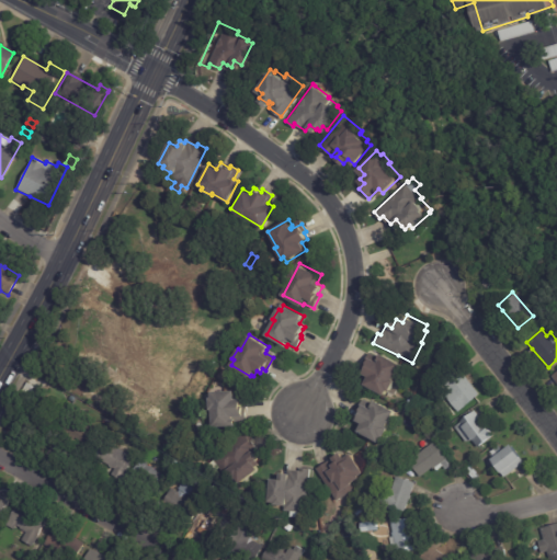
[(389,389),(388,390),(386,389),(384,393),(364,384),(367,376),(362,373),(365,367),(360,365),(366,353),(377,358),(381,353),(400,364),(393,379),(394,379),(389,389)]
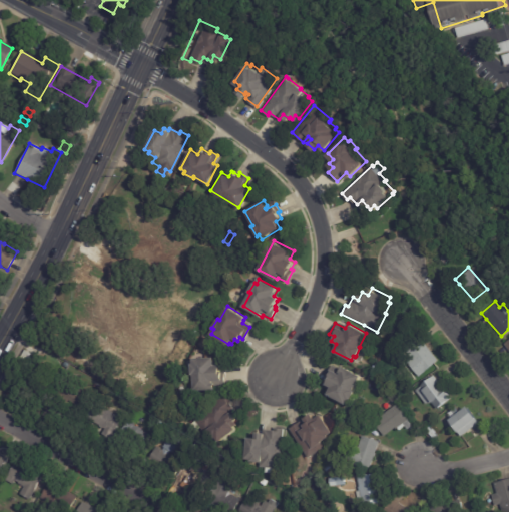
[(422,340),(438,359),(417,376),(405,361),(410,357),(402,348),(418,335),(422,340)]
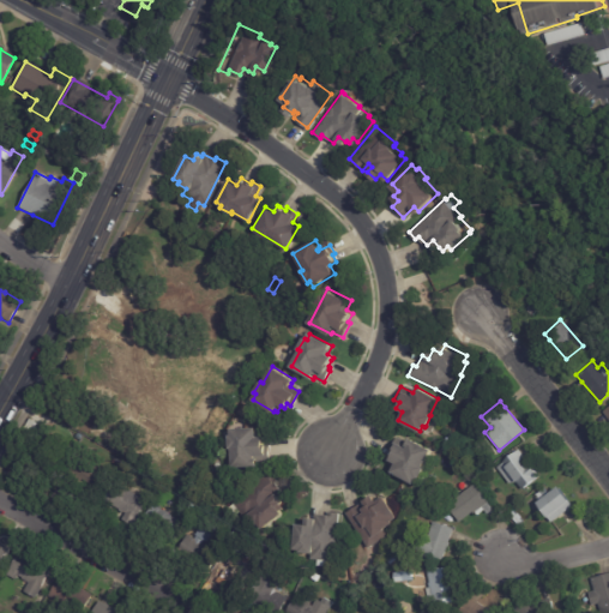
[(608,402),(598,409),(608,424),(608,402)]
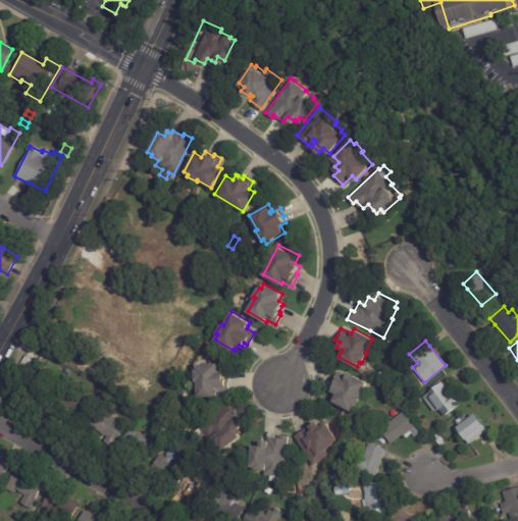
[(23,355),(35,361),(28,373),(16,366),(23,355)]
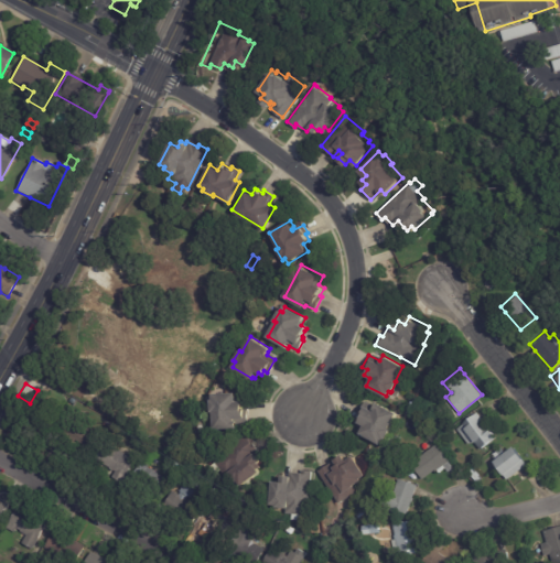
[(244,402),(245,415),(246,415),(247,424),(237,424),(237,429),(215,430),(214,412),(211,412),(211,400),(213,400),(213,393),(236,393),(236,402),(244,401),(244,402)]
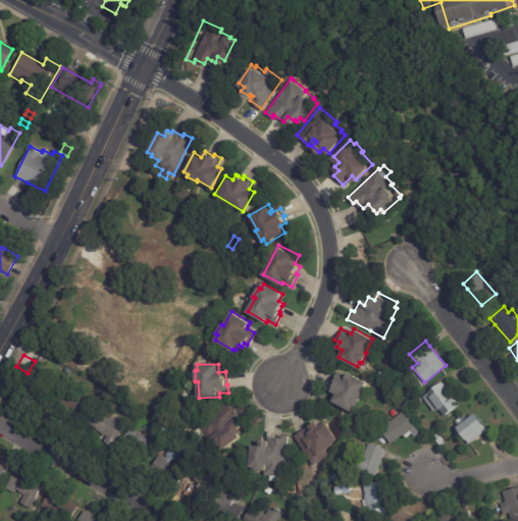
[(366,382),(358,396),(360,397),(355,407),(353,406),(350,411),(331,401),(335,394),(330,391),(337,380),(334,379),(337,375),(343,379),(347,372),(366,382)]
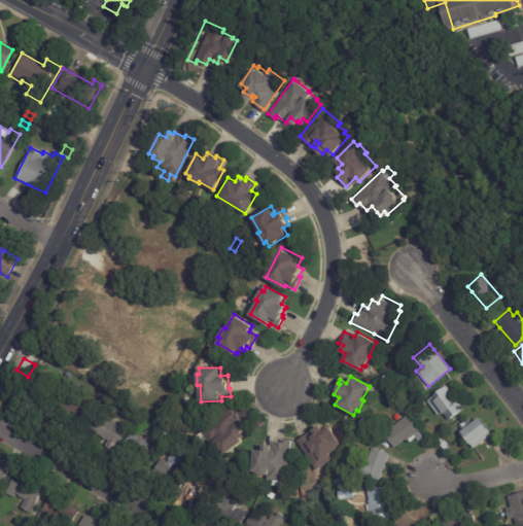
[(445,385),(463,408),(448,420),(441,411),(437,414),(425,400),(445,384),(445,385)]
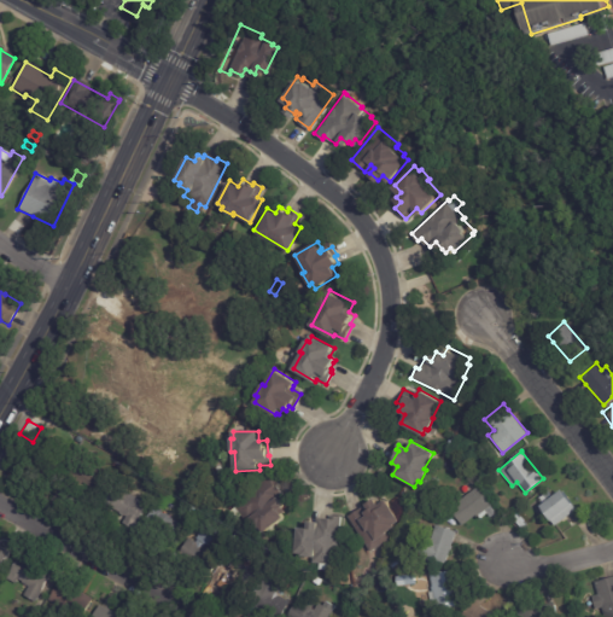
[(105,475),(95,488),(76,475),(74,477),(63,470),(74,453),(105,475)]
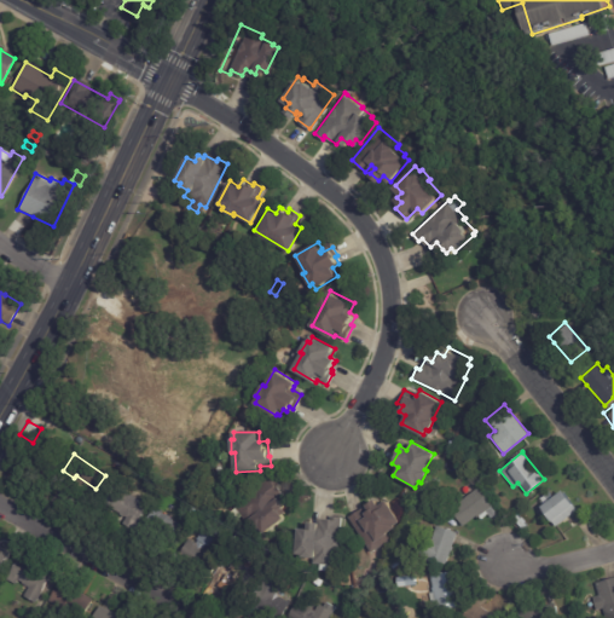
[(277,480),(279,484),(277,485),(279,489),(278,489),(284,497),(282,498),(287,504),(282,508),(287,517),(267,532),(262,526),(261,527),(253,518),(247,521),(242,514),(235,519),(229,512),(236,506),(233,503),(272,474),(277,480)]
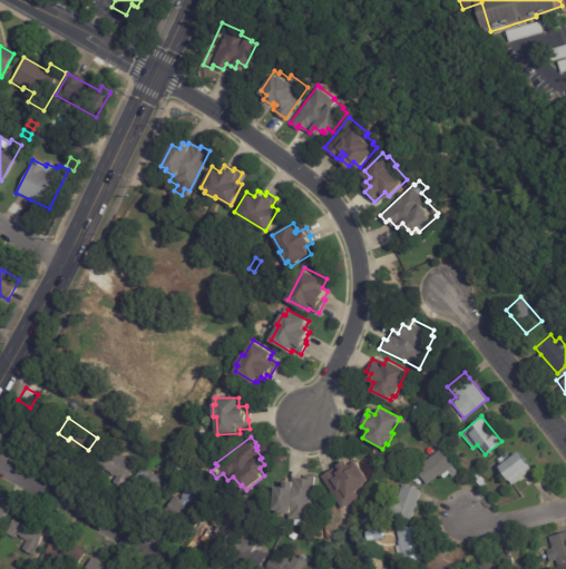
[(438,450),(440,449),(454,464),(451,466),(456,471),(450,476),(446,470),(438,476),(437,474),(426,483),(413,469),(428,458),(426,453),(435,445),(438,450)]
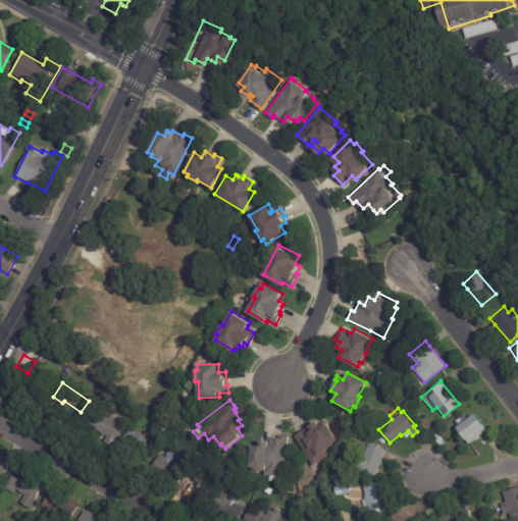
[(122,426),(110,446),(102,439),(104,435),(103,434),(102,434),(98,432),(99,431),(89,425),(97,411),(107,417),(108,416),(112,419),(122,426)]
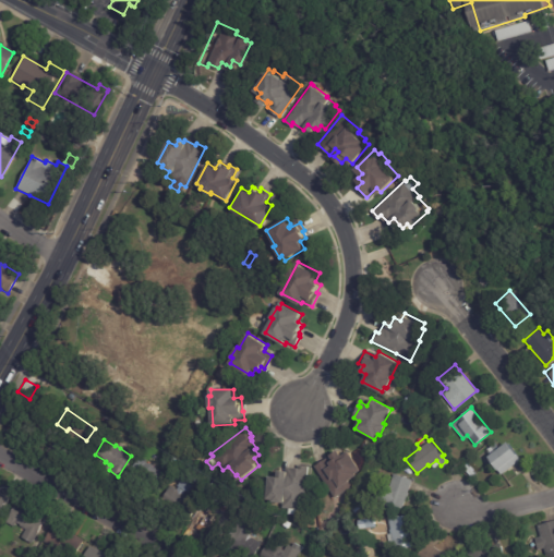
[(521,459),(502,473),(489,458),(492,456),(488,449),(497,442),(502,447),(510,440),(521,453),(519,455),(522,458),(521,459)]
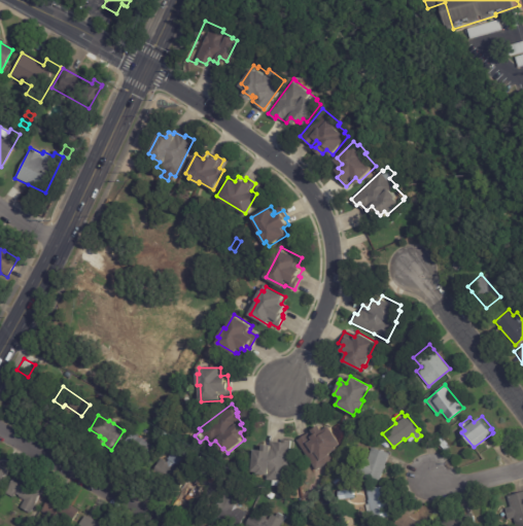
[(330,425),(343,444),(339,447),(340,449),(332,454),(333,454),(330,455),(333,458),(315,469),(297,440),(309,431),(313,436),(316,434),(313,429),(321,424),(324,429),(330,425)]
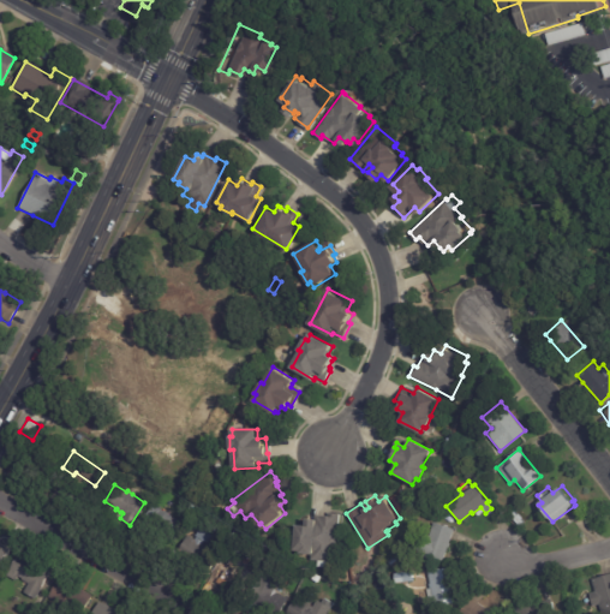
[(159,534),(141,522),(151,505),(181,523),(172,541),(159,534)]
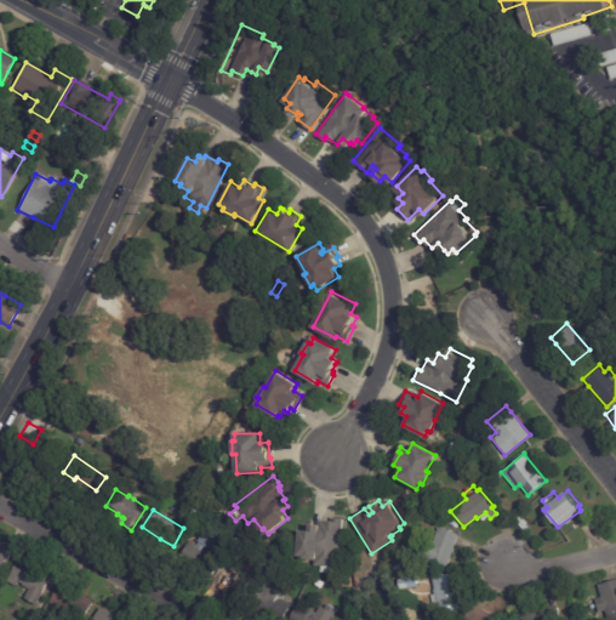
[(330,519),(338,519),(335,567),(328,567),(326,573),(317,573),(318,567),(311,566),(311,559),(296,558),(298,530),(308,532),(308,524),(314,525),(314,521),(328,522),(328,519),(330,519)]
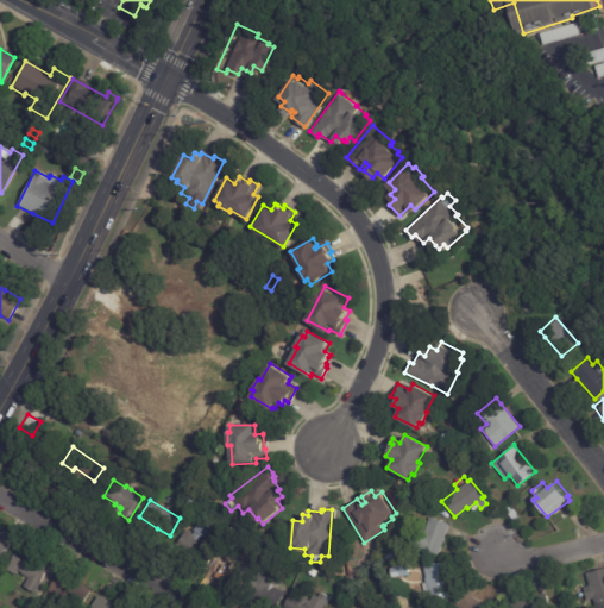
[(448,522),(444,537),(445,537),(444,541),(444,540),(438,557),(408,547),(415,527),(425,530),(428,515),(448,522)]
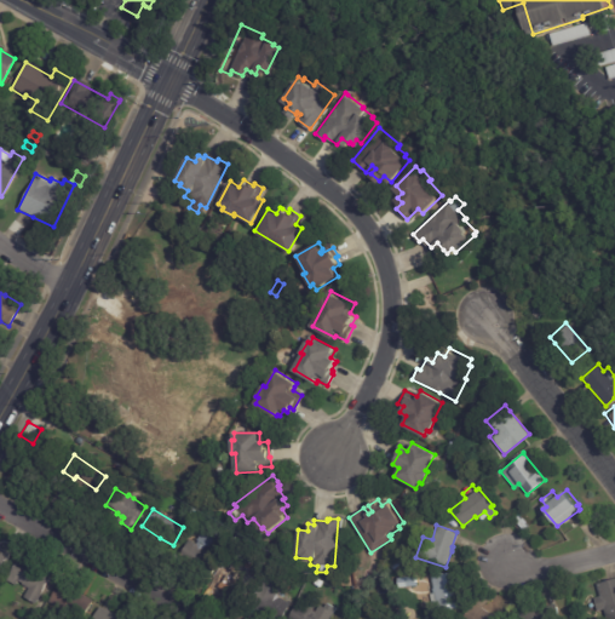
[(207,577),(206,579),(180,563),(202,526),(214,534),(207,546),(201,543),(200,546),(218,557),(207,577)]
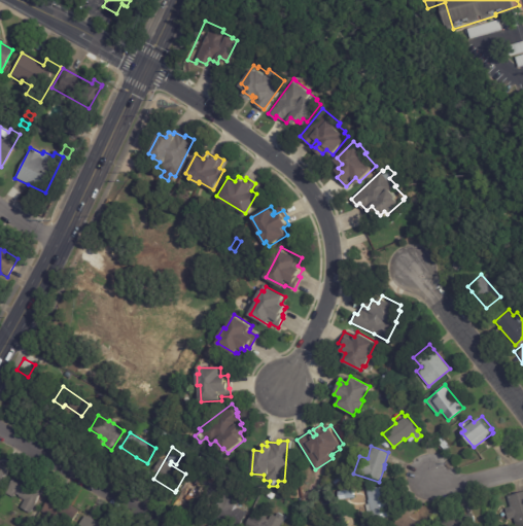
[(205,477),(202,484),(214,490),(206,506),(198,502),(196,505),(182,498),(184,494),(179,492),(189,471),(193,474),(195,470),(206,476),(205,477)]
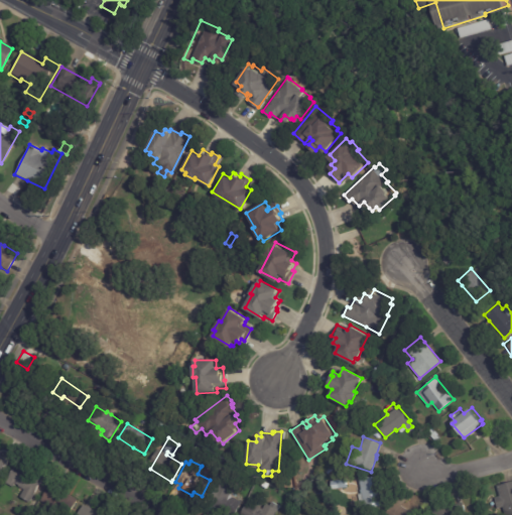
[(38,476),(40,478),(27,502),(18,497),(22,489),(5,480),(14,464),(38,476)]
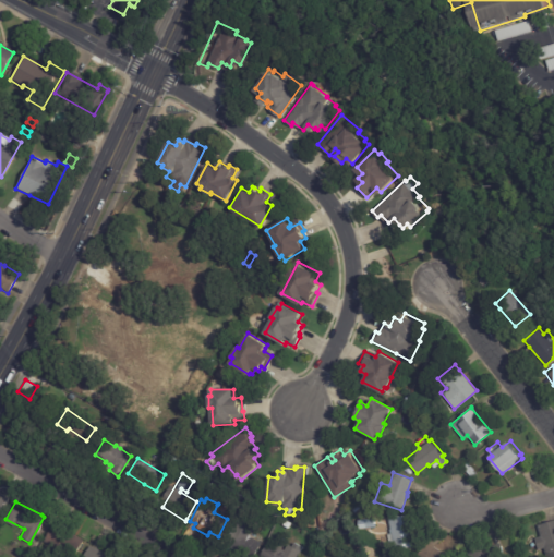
[(412,530),(416,545),(395,551),(388,518),(409,513),(412,530)]
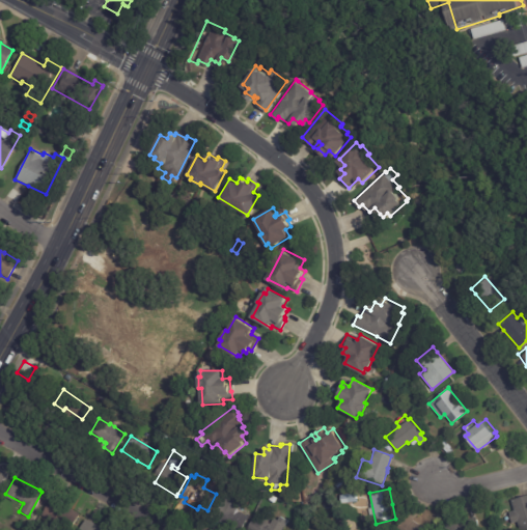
[(230,529),(215,520),(211,517),(225,493),(239,502),(234,508),(246,517),(237,529),(230,529)]
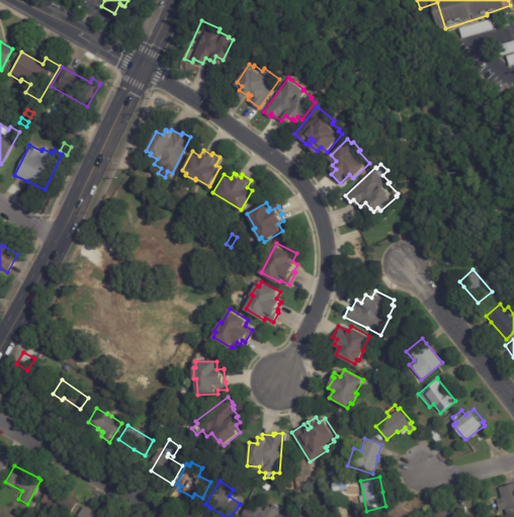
[(263,482),(269,485),(266,490),(261,487),(263,482)]
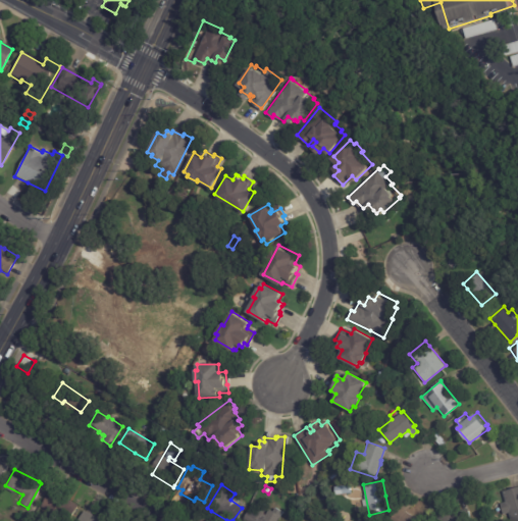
[(500,503),(505,501),(502,490),(517,485),(517,520),(510,520),(508,513),(503,515),(500,503)]
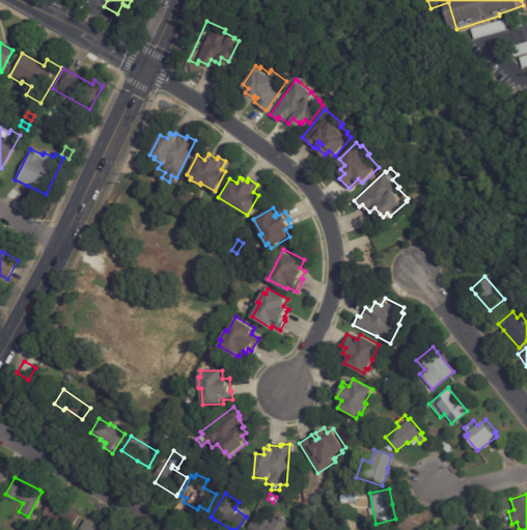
[(40,522),(53,529),(55,529),(67,511),(47,498),(36,514),(43,519),(40,522)]
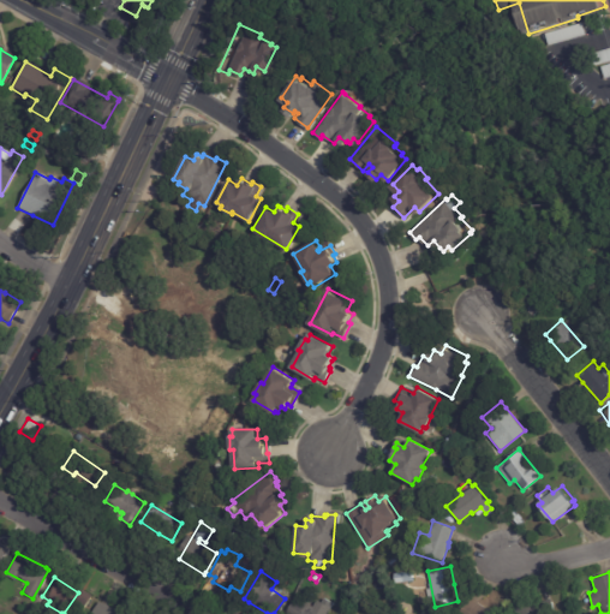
[(477,601),(496,613),(456,613),(470,596),(477,601)]
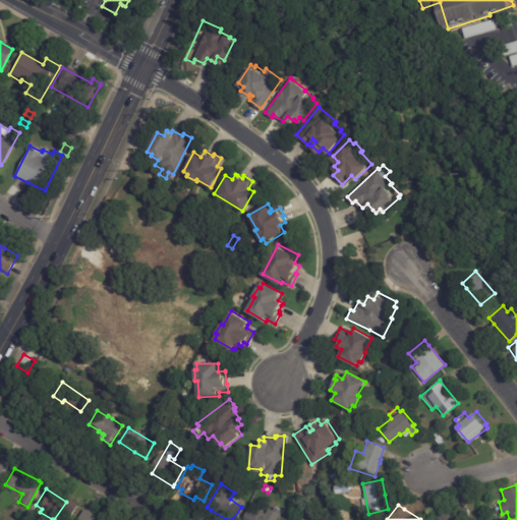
[(250,519),(243,516),(249,506),(267,515),(270,509),(279,515),(276,519),(250,519)]
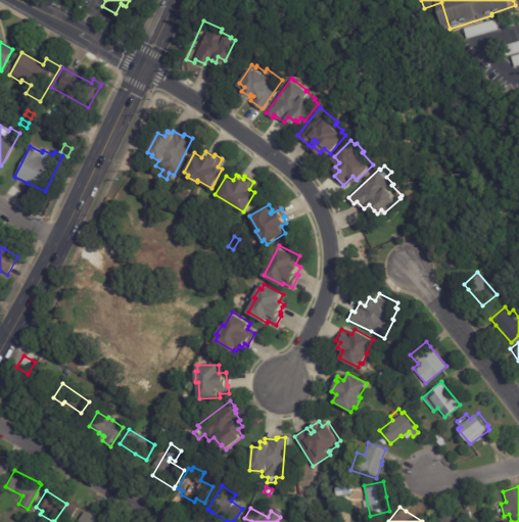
[(76,521),(82,511),(88,514),(88,513),(93,515),(92,517),(102,521),(76,521)]
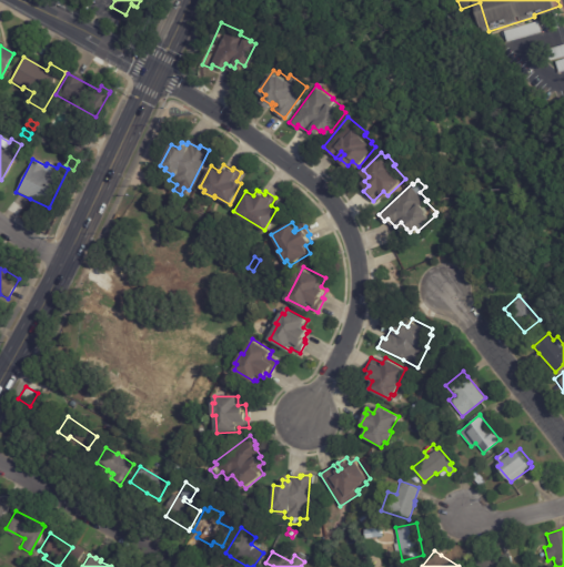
[(496,563),(496,566),(475,566),(474,560),(494,556),(496,563)]
